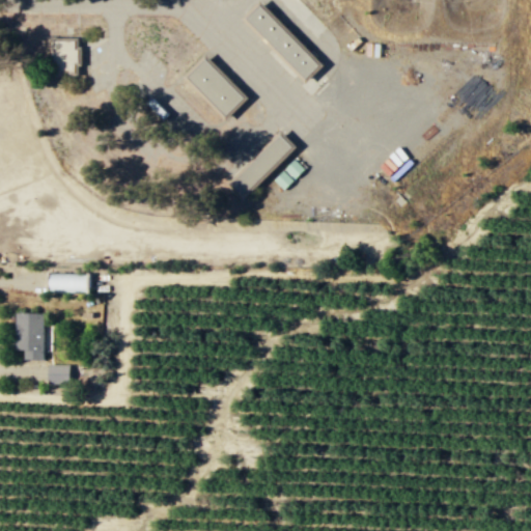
[(304,81),(320,65),(262,2),(246,18),(304,81)]
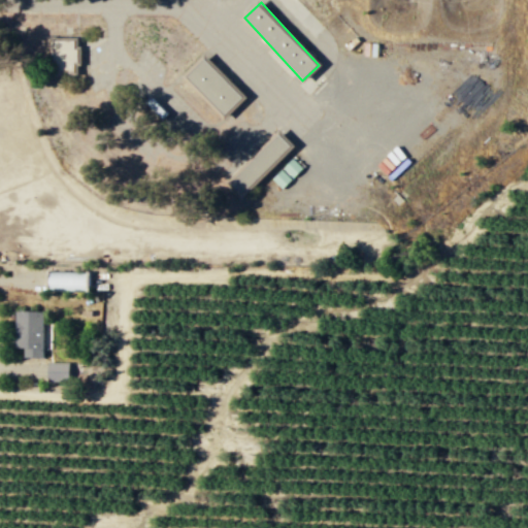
[(78,37),(52,37),(52,74),(78,74),(78,37)]
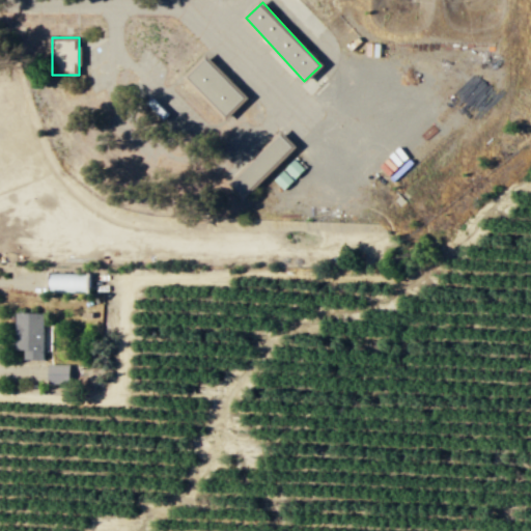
[(226,116),(246,95),(207,57),(187,77),(226,116)]
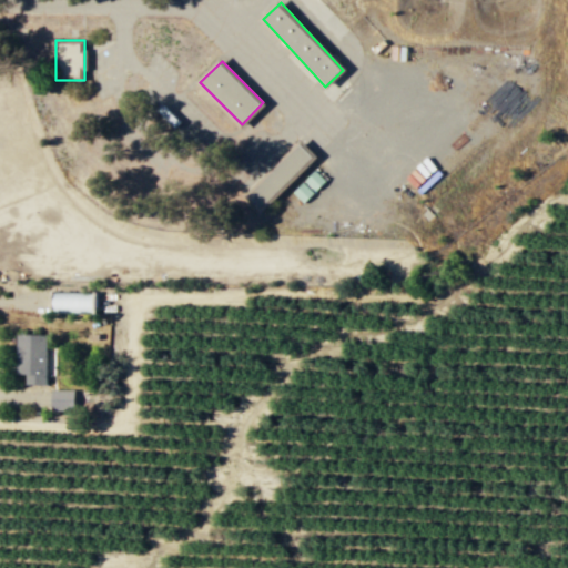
[(313,155),(297,141),(245,196),(261,211),(313,155)]
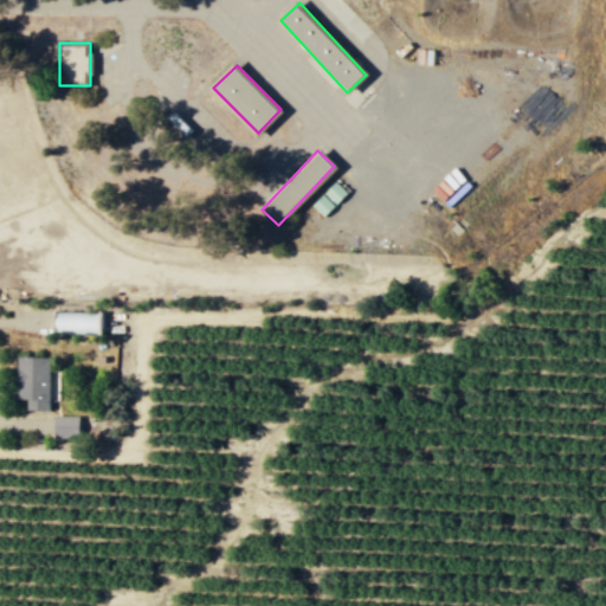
[(347,192),(334,181),(311,205),(323,217),(347,192)]
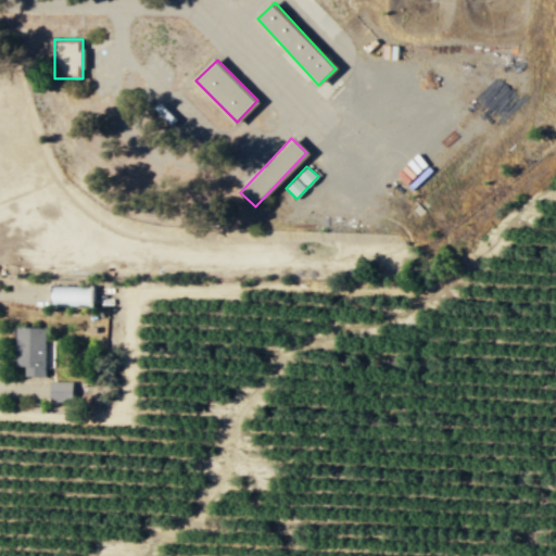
[(93,286),(51,285),(51,305),(92,306),(93,286)]
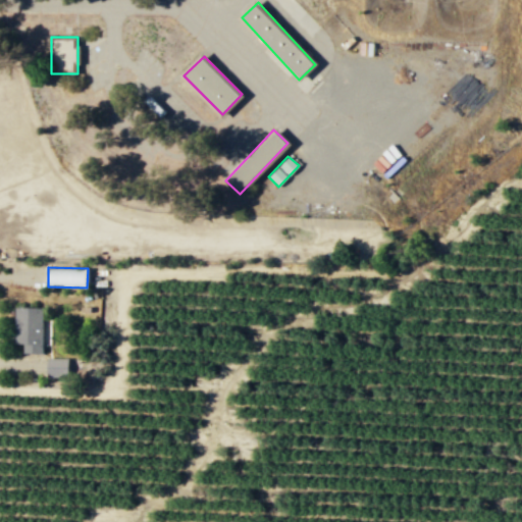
[(22,344),(22,353),(41,353),(43,308),(15,307),(14,344),(22,344)]
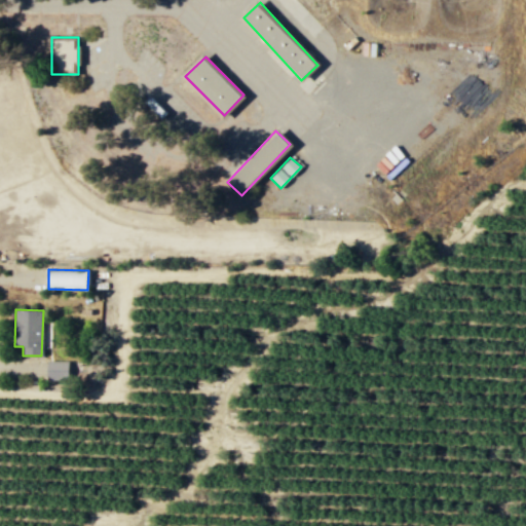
[(68,361),(47,361),(47,379),(68,379),(68,361)]
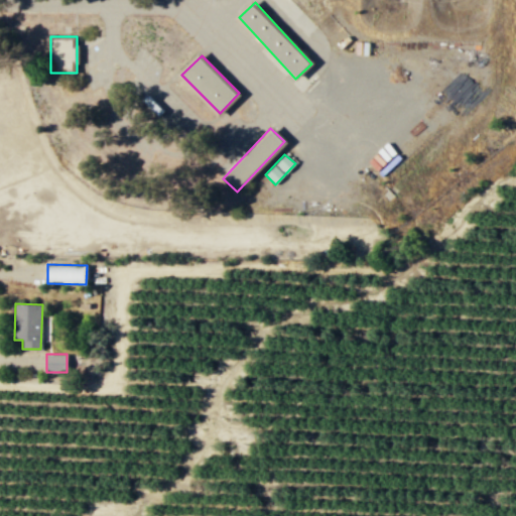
All buildings are outlined.
